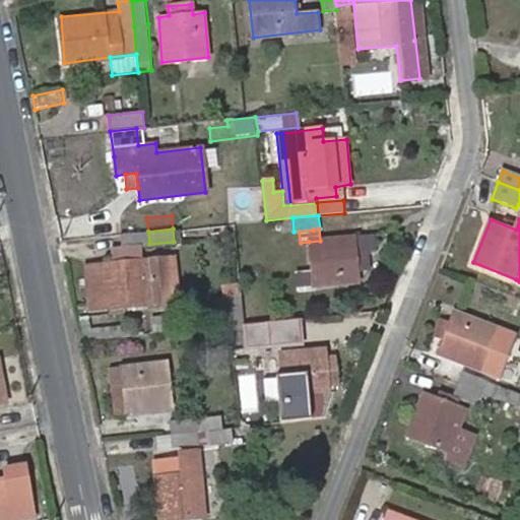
[(149,244),(148,232),(122,234),(124,247),(112,248),(113,261),(138,258),(141,258),(140,246),(149,244)]
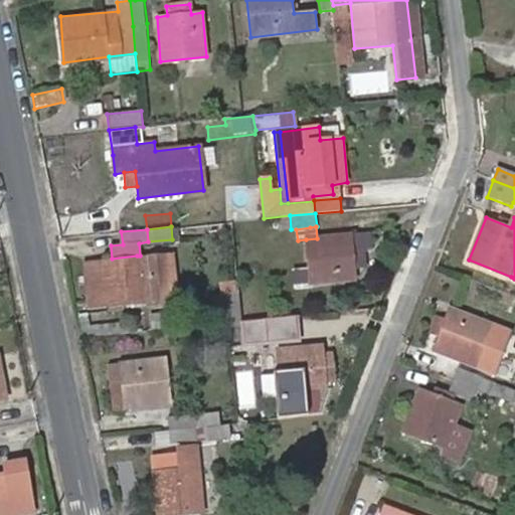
[(317,238),(306,239),(308,270),(295,271),(296,286),(310,286),(356,280),(354,271),(367,269),(365,253),(375,252),(373,234),(351,234),(317,238)]
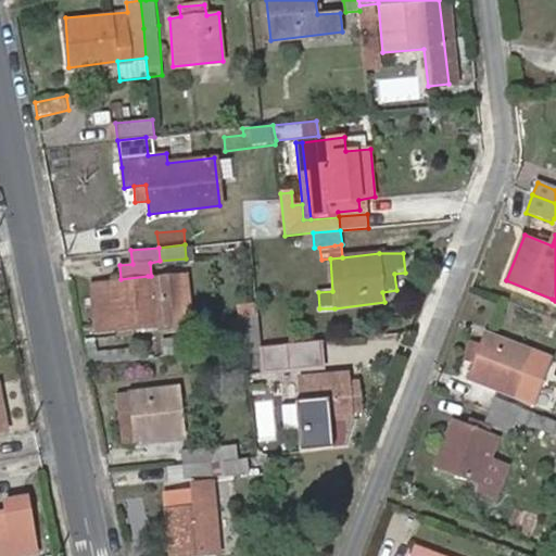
[(178,276),(160,275),(151,276),(148,276),(121,279),(111,280),(115,328),(164,325),(184,325),(178,276)]
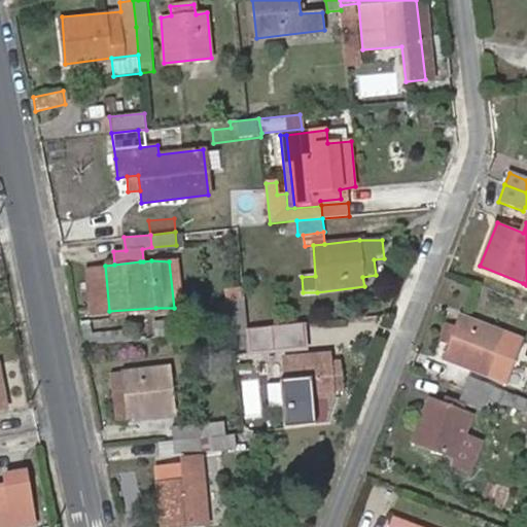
[(175,260),(169,261),(174,308),(180,307),(175,260)]
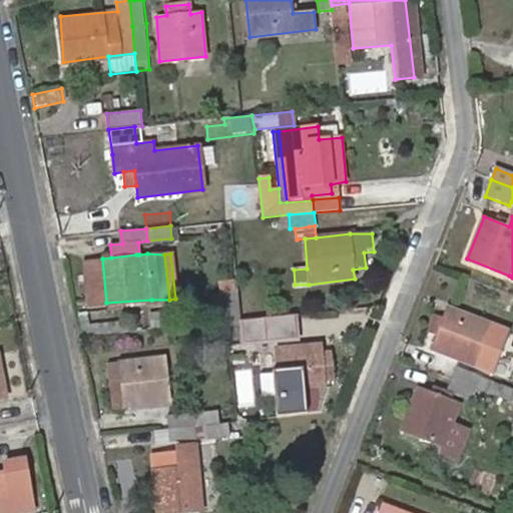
[(106,303),(102,259),(84,261),(88,305),(106,303)]
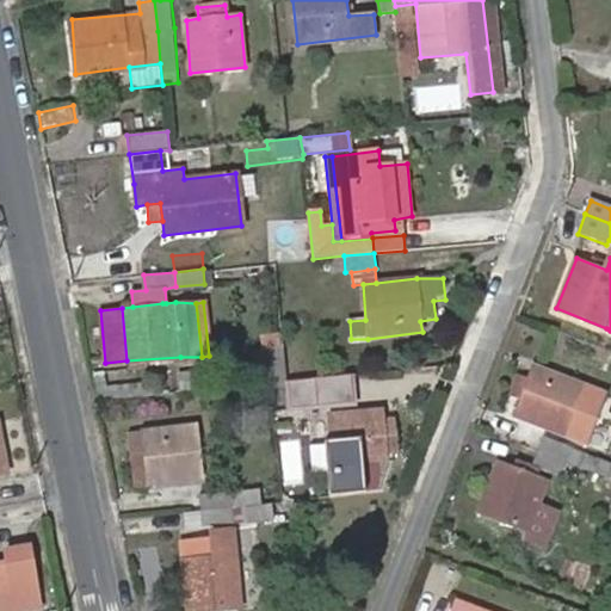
[(259,386),(288,383),(287,355),(257,356),(259,386)]
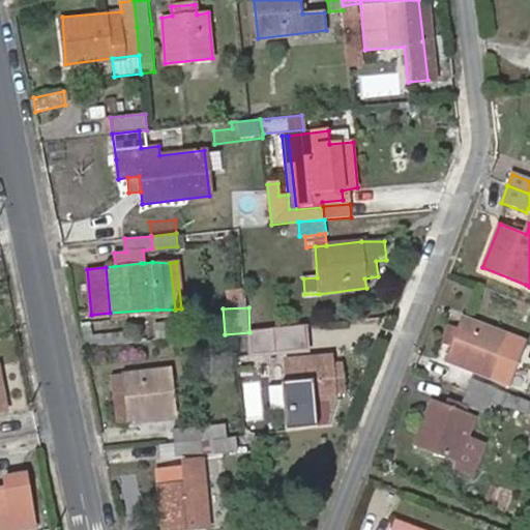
[(518,337),(508,334),(464,317),(459,330),(448,327),(441,345),(451,349),(446,362),(491,379),(501,352),(512,355),(518,337)]
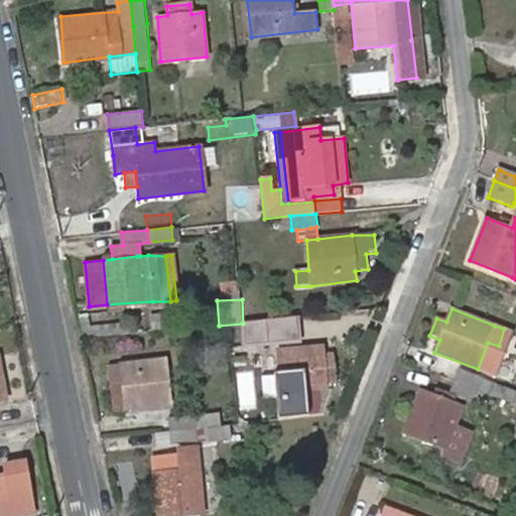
[(290,329),(266,331),(243,333),(245,347),(267,347),(293,344),(290,329)]
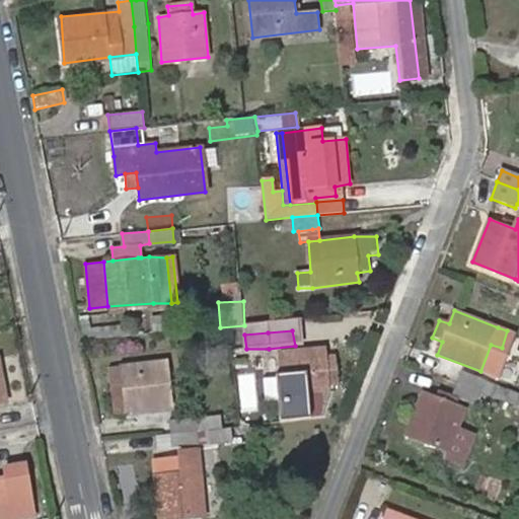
[(326,395),(322,348),(277,353),(282,399),(282,425),(306,422),(304,396),(326,395)]
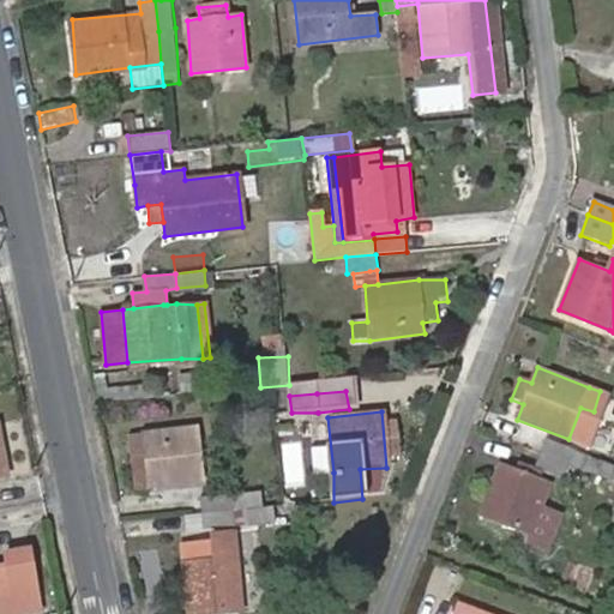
[(150,486),(205,481),(199,427),(146,432),(128,433),(133,488),(150,486)]
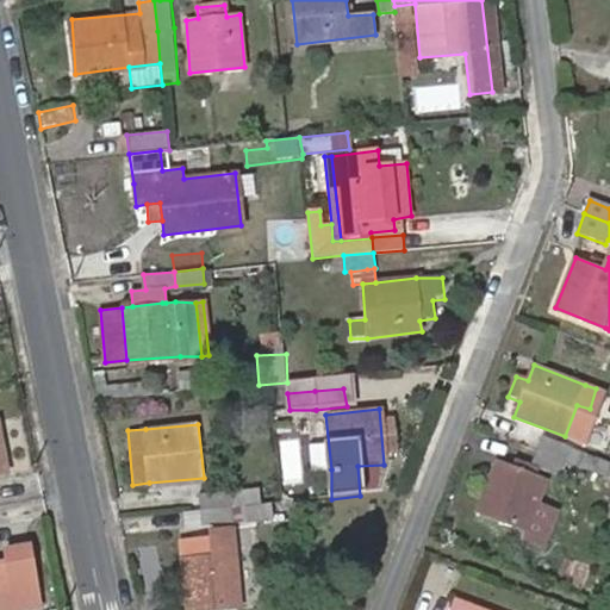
[(536,434),(535,435),(531,448),(539,450),(545,436),(536,434)]
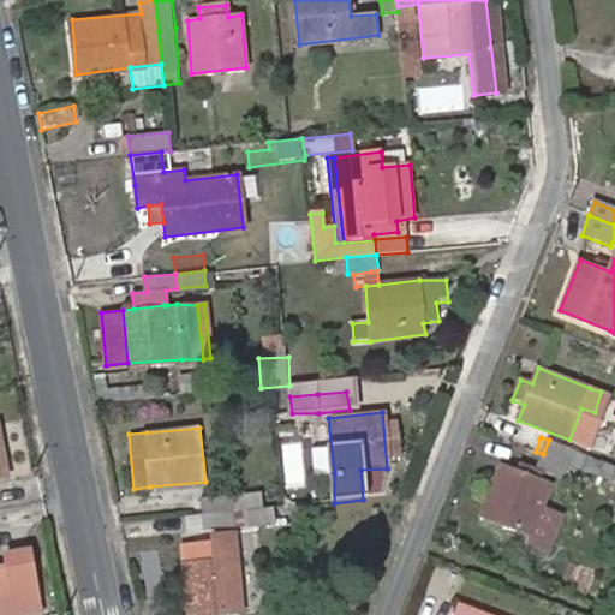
[(543,454),(571,465),(575,451),(549,440),(543,454)]
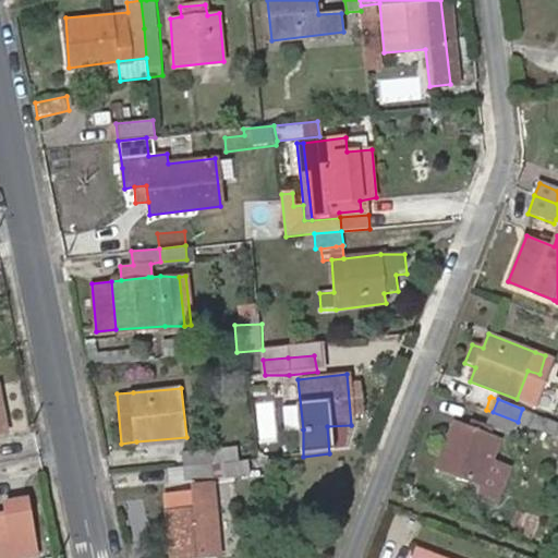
[(557,426),(557,422),(522,409),(518,422),(523,424),(555,436),(557,426)]
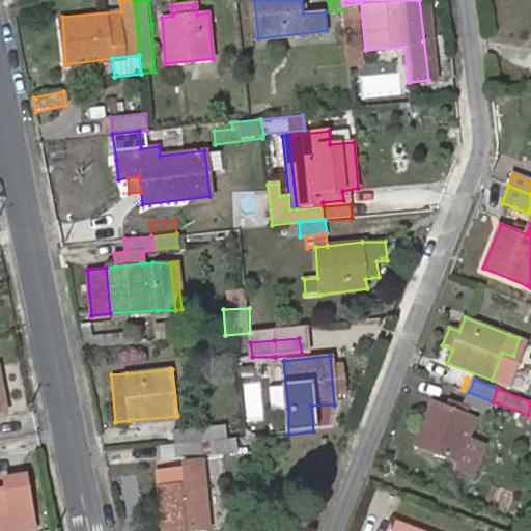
[(486,415),(493,401),(469,392),(463,406),(486,415)]
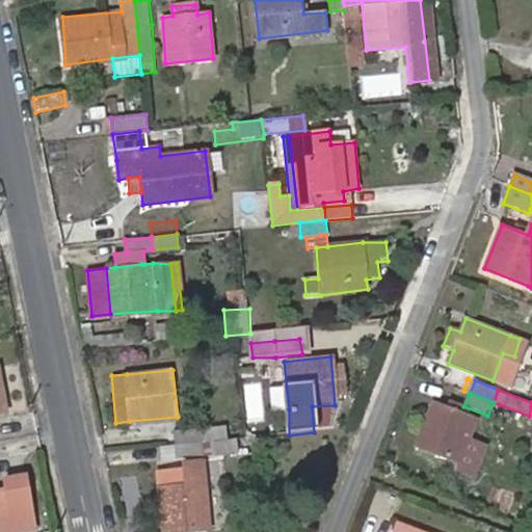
[(499,404),(494,402),(487,416),(493,419),(499,404)]
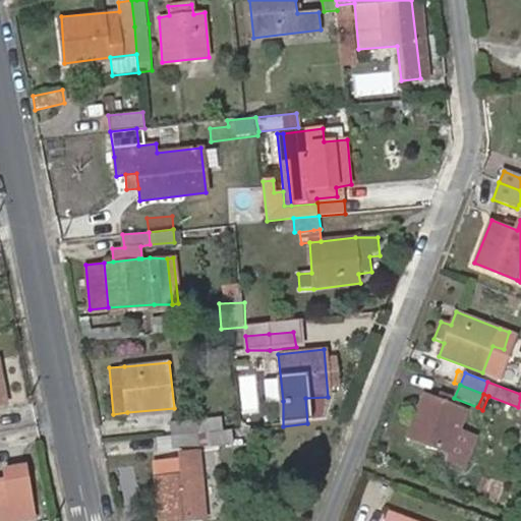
[(407,439),(450,455),(466,412),(423,396),(407,439)]
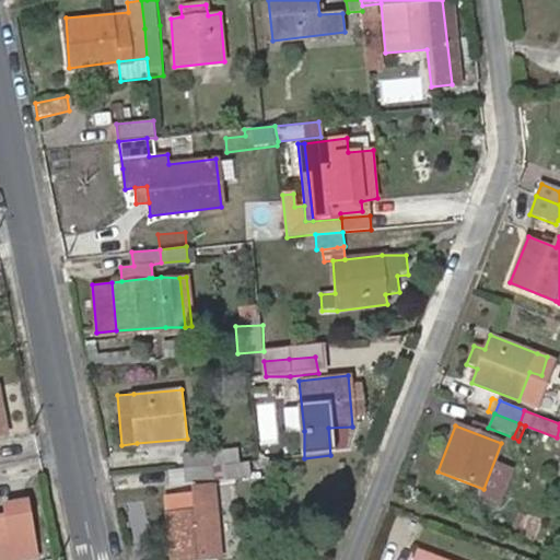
[(557,438),(525,426),(518,441),(550,453),(557,438)]
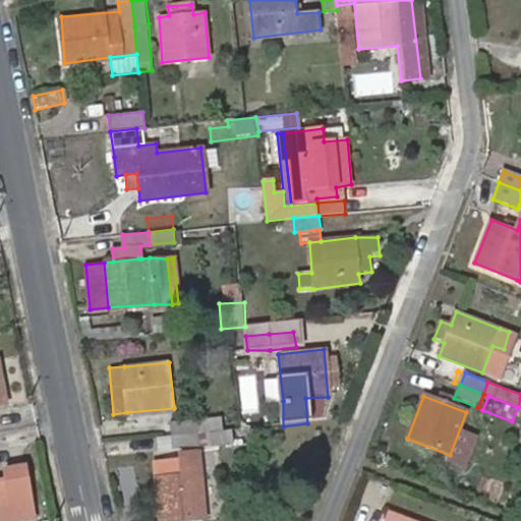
[(221,418),(199,420),(172,421),(173,436),(199,432),(210,432),(213,433),(222,432),(221,418)]
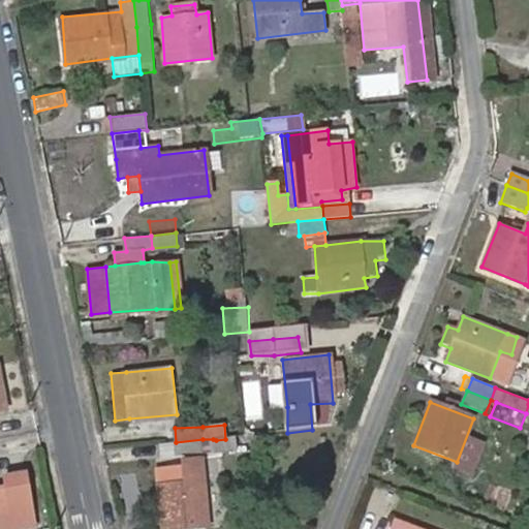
[(216,440),(218,455),(236,453),(235,438),(225,439),(216,440)]
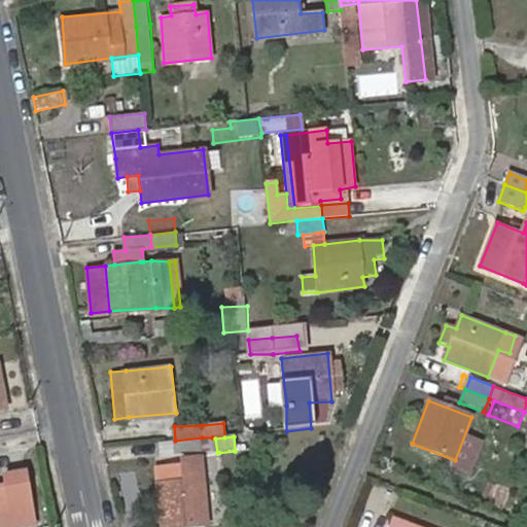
[(212,437),(202,437),(175,441),(175,455),(212,452),(212,437)]
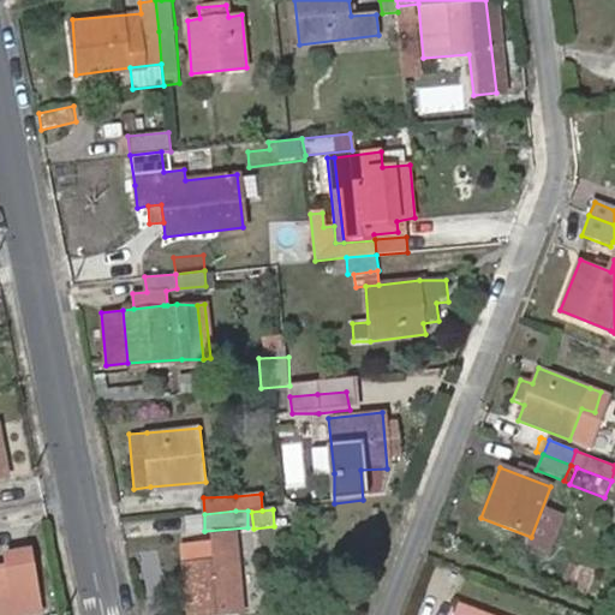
[(216,614),(244,613),(237,533),(214,535),(216,557),(196,560),(184,561),(189,614),(216,614)]
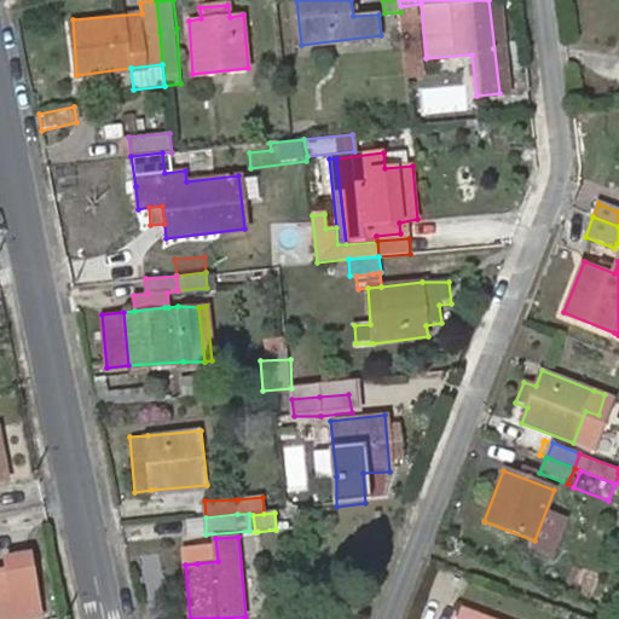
[(218,561),(217,553),(197,554),(197,563),(218,561)]
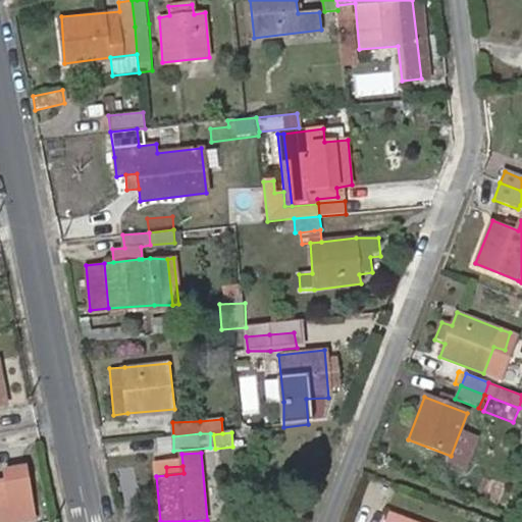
[(0,486),(0,507),(13,505),(8,485),(0,486)]
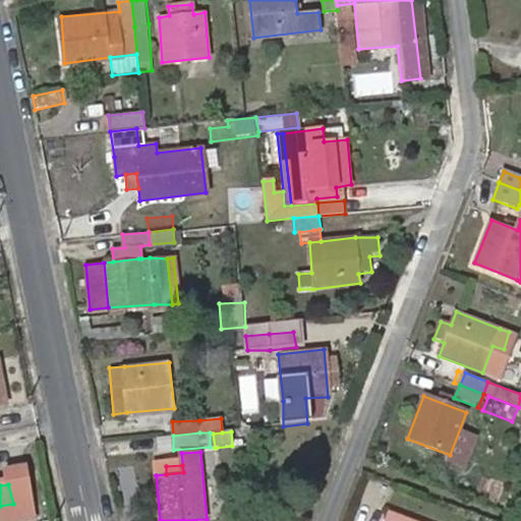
[(412,520),(391,512),(387,520),(412,520)]
